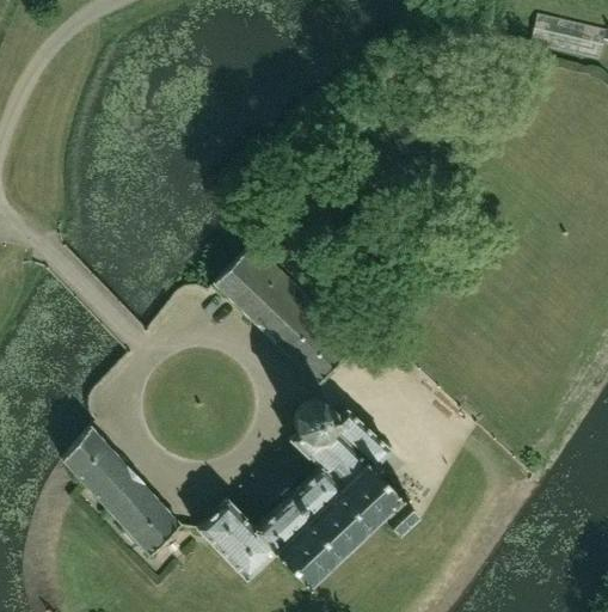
[(530,41),(602,56),(607,29),(538,14),(530,41)]
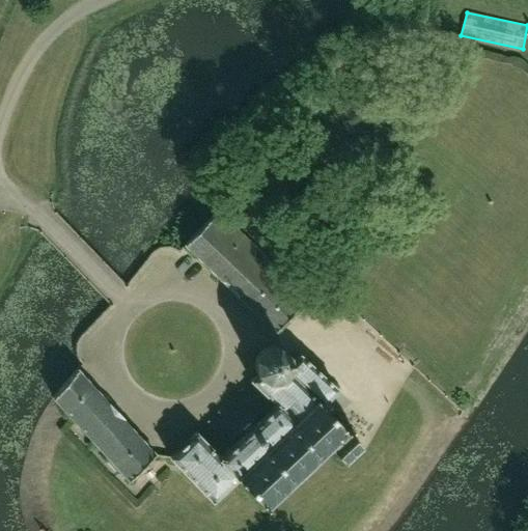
[(230,193),(249,211),(281,177),(262,160),(230,193)]
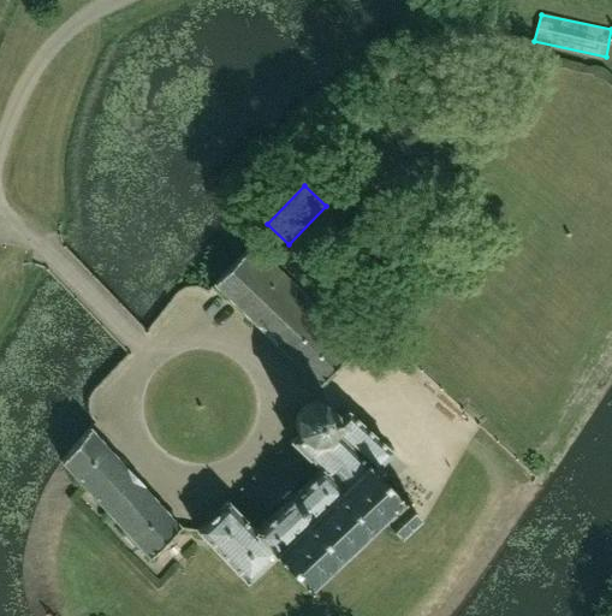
[(255,244),(218,284),(322,384),(350,355),(315,323),(325,312),(255,244)]
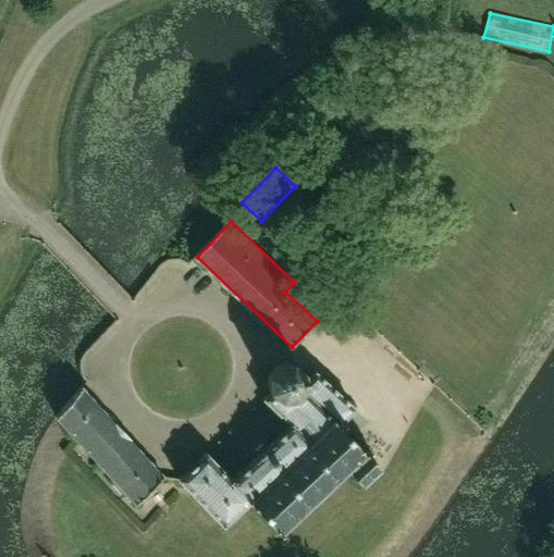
[(319,371),(314,376),(305,385),(303,370),(292,361),(278,363),(269,375),(271,390),(274,392),(267,399),(292,426),(234,481),(209,454),(182,480),(225,527),(253,502),(281,532),(347,469),(362,485),(381,468),(345,431),(352,425),(346,419),(357,409),(319,371)]
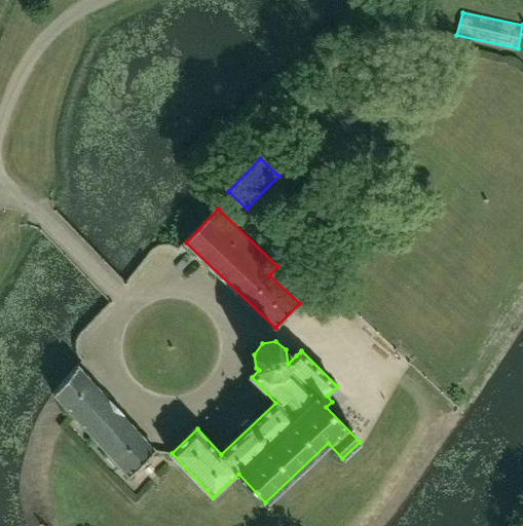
[(72,412),(131,476),(157,451),(80,367),(53,391),(72,412)]
